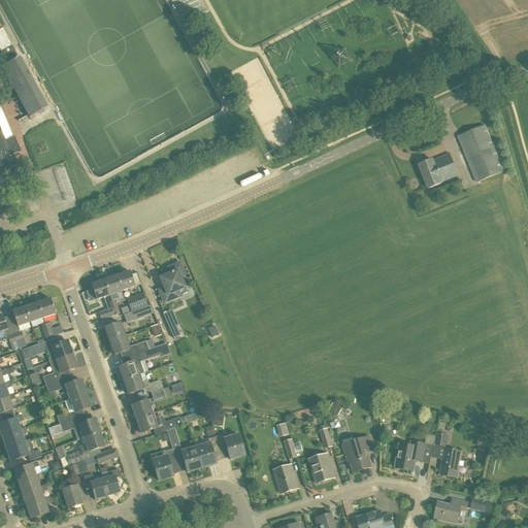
[(0,28),(0,51),(0,52),(11,45),(2,28),(0,28)]
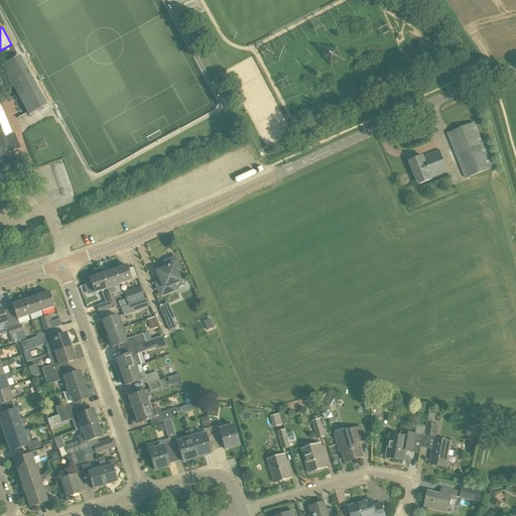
[(29,115),(46,106),(19,56),(2,66),(29,115)]
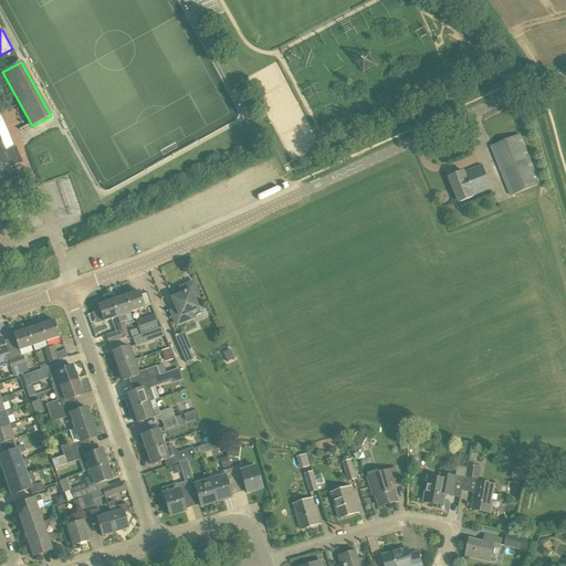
[(511,197),(541,185),(520,134),(490,146),(511,197)]
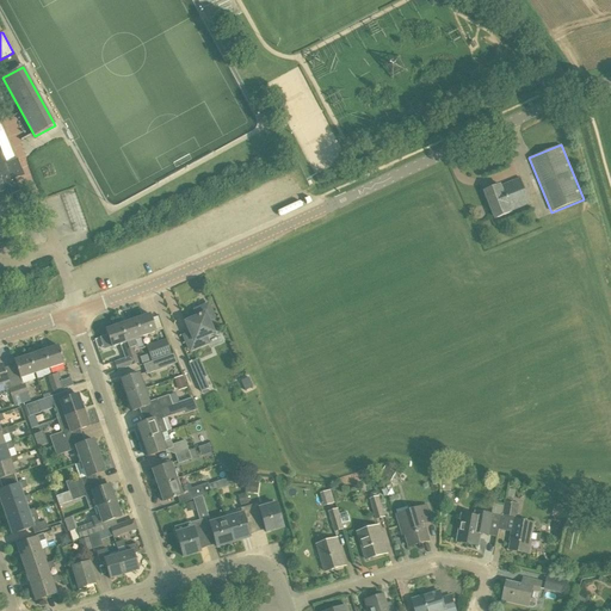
[(0,192),(7,190),(5,183),(13,179),(6,162),(0,147),(0,192)]
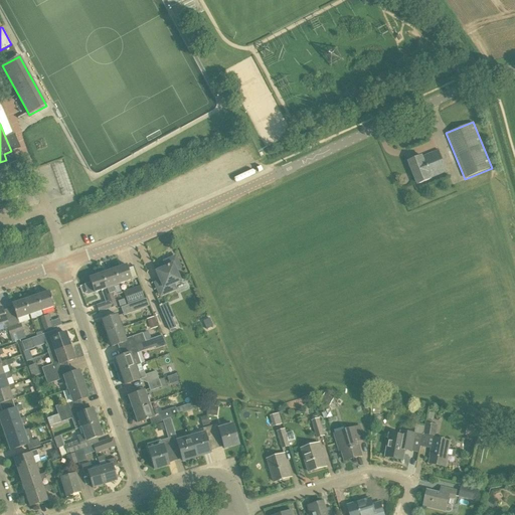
[(235,145),(246,140),(244,136),(233,141),(235,145)]
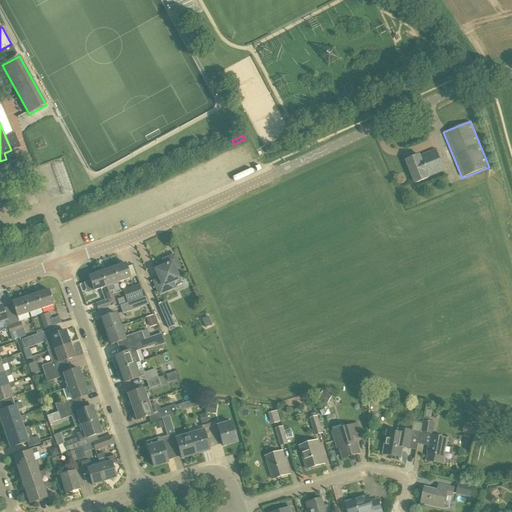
[(445,171),(436,149),(420,155),(406,160),(415,183),(429,178),(445,171)]
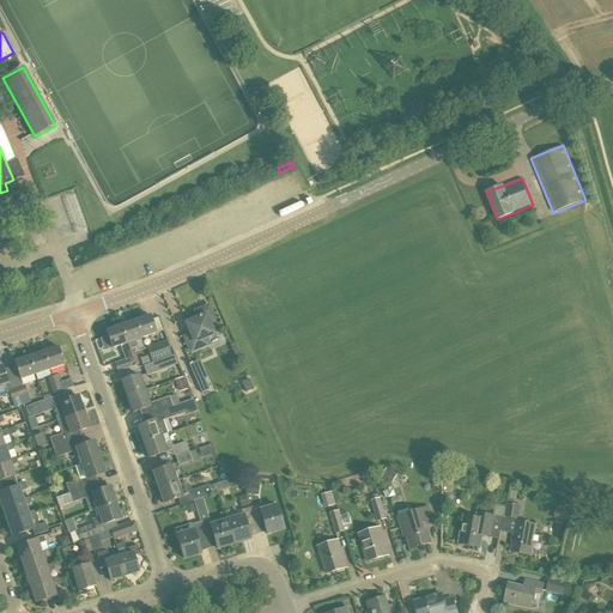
[(190,351),(210,344),(206,337),(213,334),(207,322),(214,319),(208,305),(195,311),(199,319),(187,323),(192,334),(184,338),(190,351)]
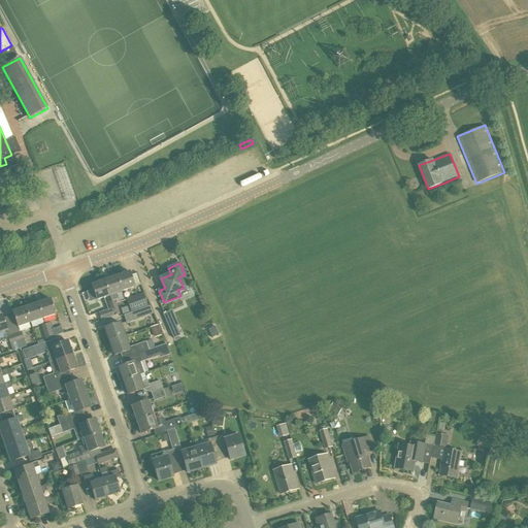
[(117,275),(123,291),(134,287),(129,271),(117,275)]
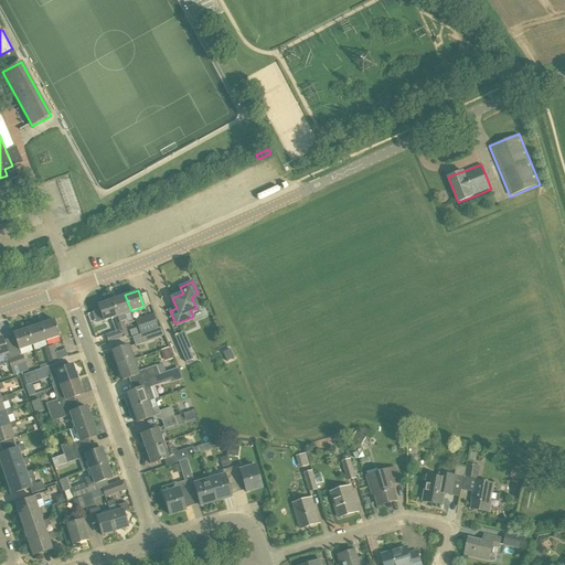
[(125,295),(112,299),(117,316),(119,322),(124,321),(126,320),(124,313),(131,311),(125,295)]
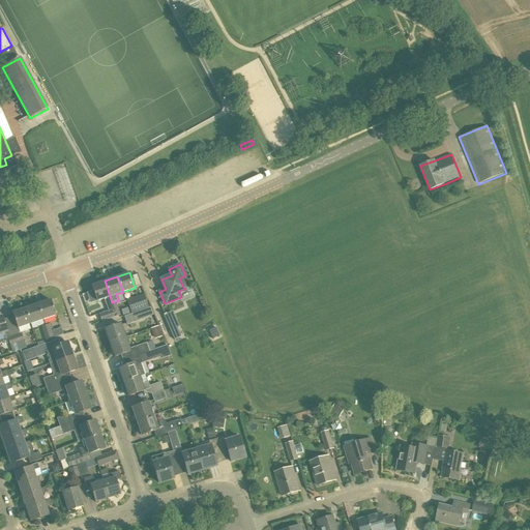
[(105,281),(91,286),(96,301),(104,298),(108,311),(98,314),(101,322),(113,318),(111,311),(114,310),(114,308),(118,307),(116,301),(112,302),(110,296),(105,281)]
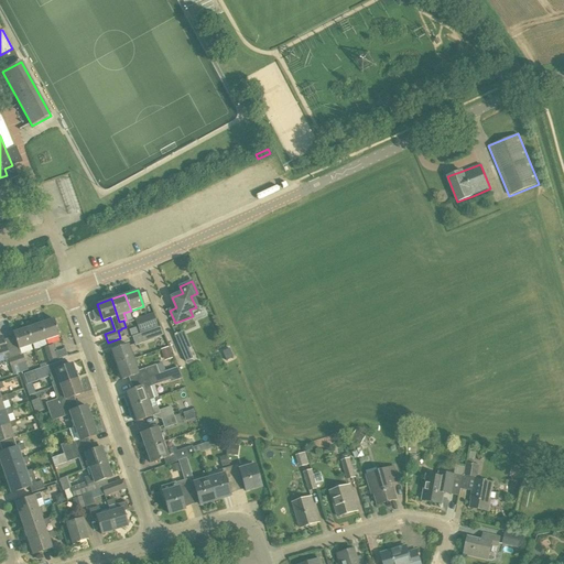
[(140,334),(159,327),(153,313),(134,320),(140,334)]
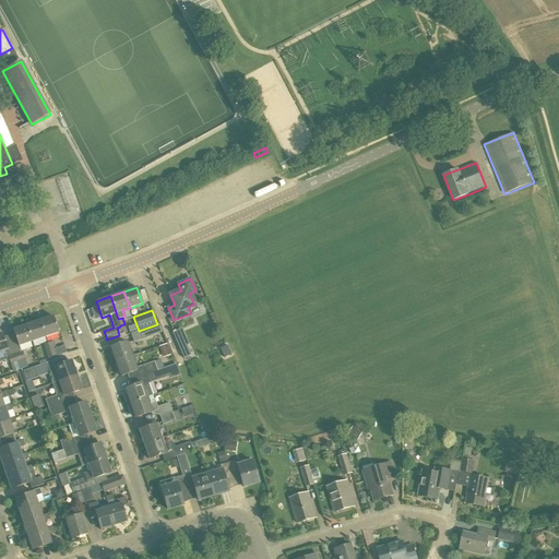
[(37,321),(44,337),(59,332),(54,316),(37,321)]
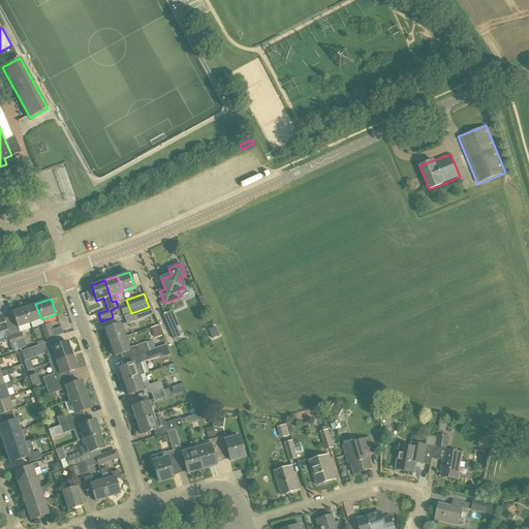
[(30,323),(41,319),(35,304),(25,308),(30,323)]
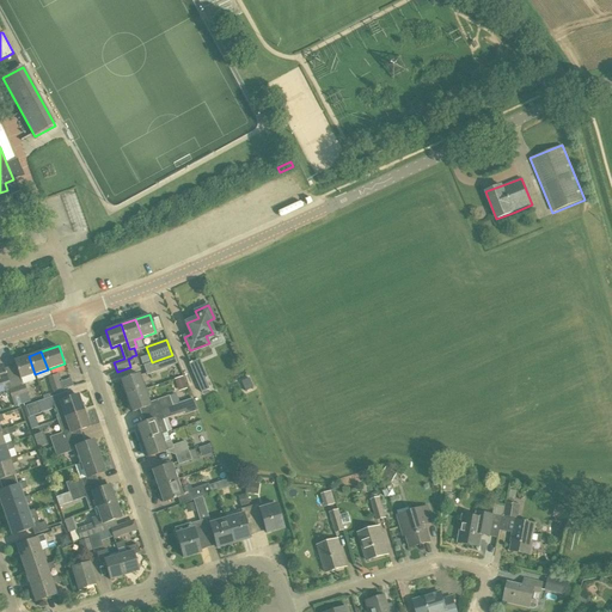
[(128,359),(130,367),(139,363),(136,355),(132,356),(132,357),(128,359)]
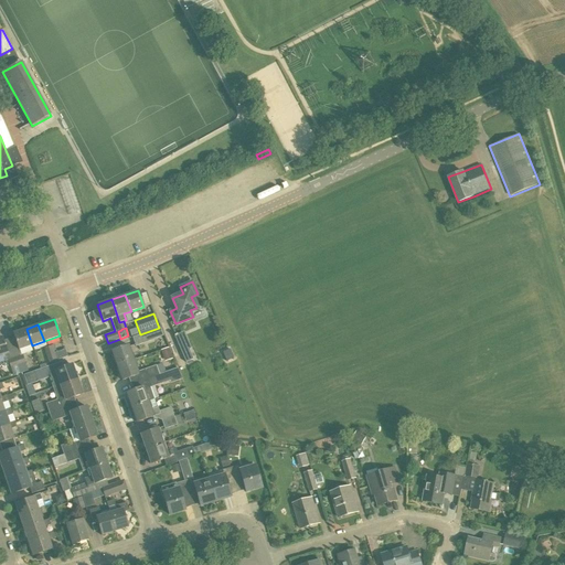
[(159,328),(140,334),(132,337),(136,347),(155,340),(153,339),(163,336),(160,328),(159,328)]
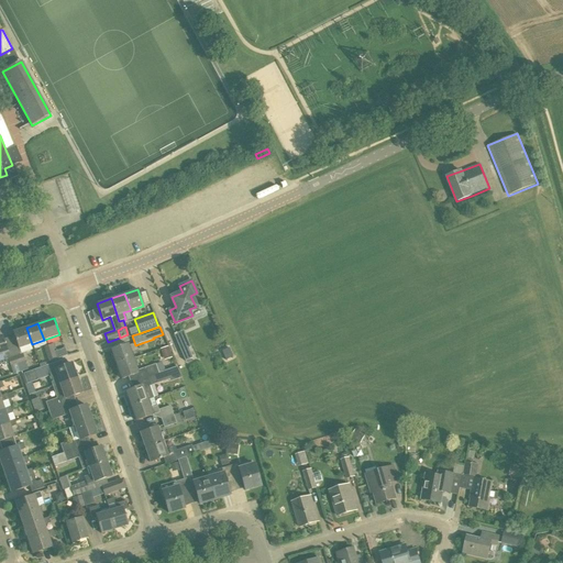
[(19,349),(32,344),(26,328),(12,332),(18,349),(13,351),(15,356),(14,356),(15,361),(18,360),(19,364),(18,364),(20,372),(21,372),(21,371),(28,368),(23,354),(21,354),(19,349)]
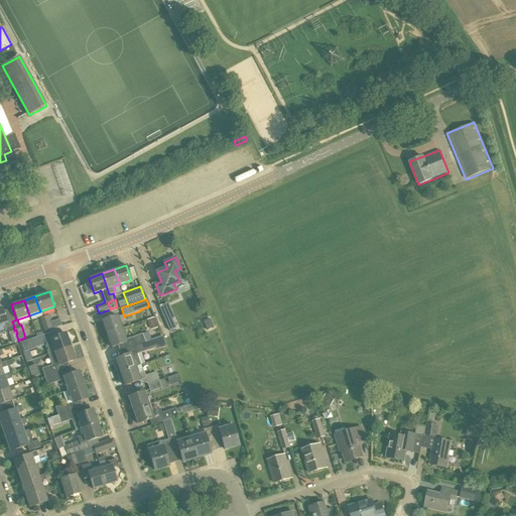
[(14,327),(12,321),(7,323),(2,307),(0,307),(0,325),(2,325),(5,333),(8,333),(12,343),(18,341),(16,334),(17,334),(16,330),(14,331),(13,327),(14,327)]
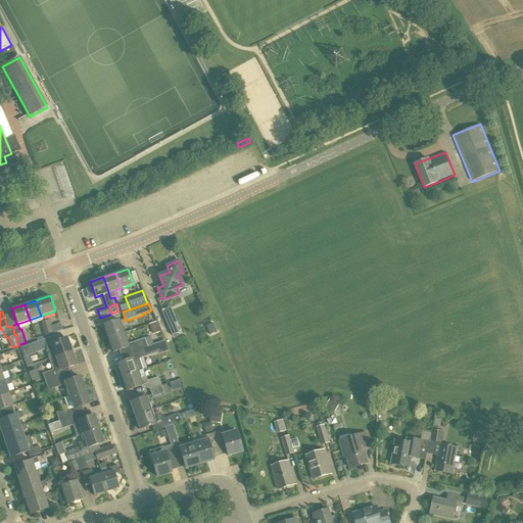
[(174,315),(164,318),(172,335),(178,332),(175,323),(177,322),(174,315)]
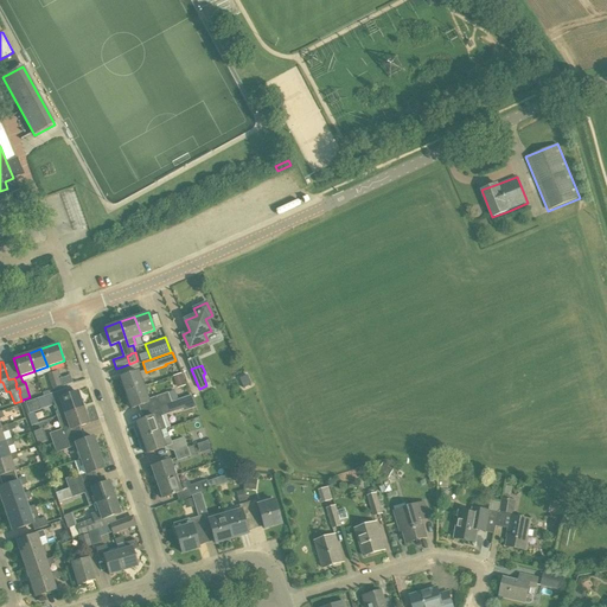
[(58,378),(56,371),(46,375),(52,390),(72,383),(70,375),(58,378)]
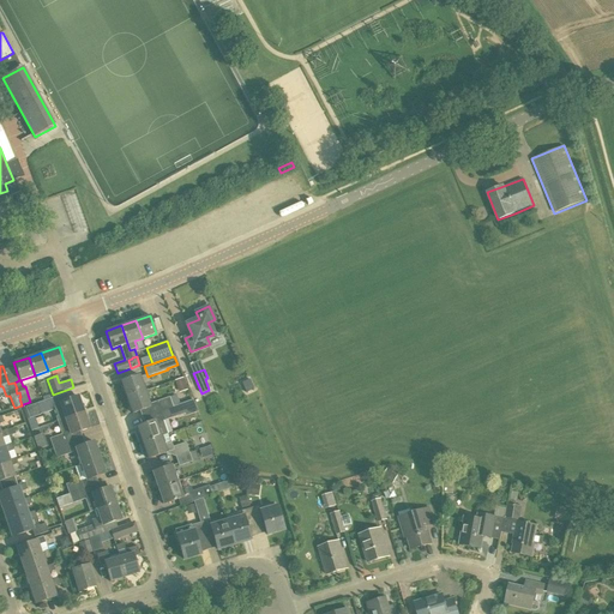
[(126,397),(145,391),(139,375),(121,381),(126,397)]
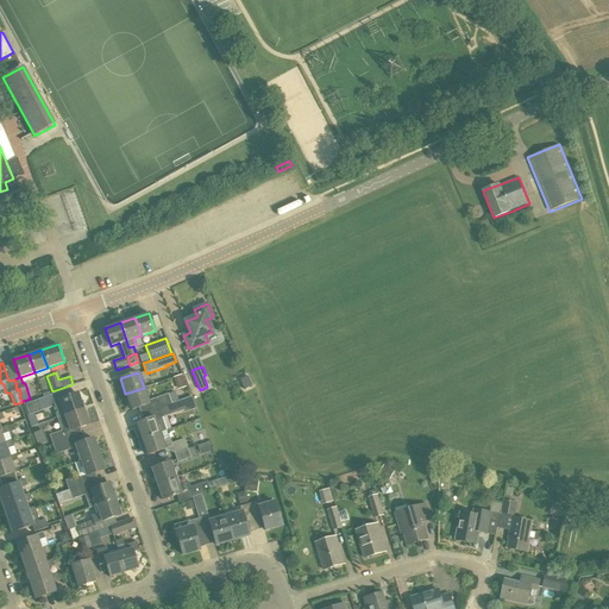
[(244,389),(251,385),(248,376),(240,380),(244,389)]
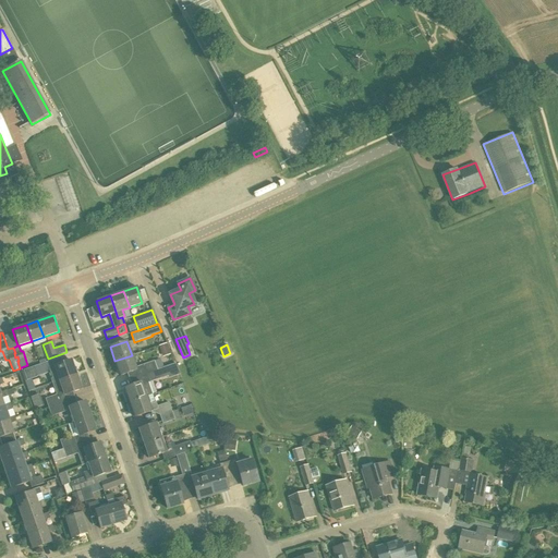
[(132,355),(114,361),(120,376),(126,373),(129,379),(157,370),(154,362),(154,361),(136,367),(132,355)]
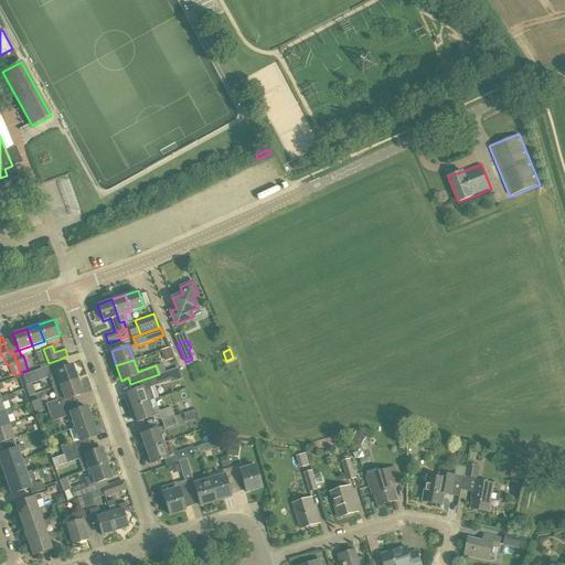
[(53,387),(77,379),(72,364),(64,368),(62,361),(25,374),(23,374),(28,385),(49,377),(53,387)]
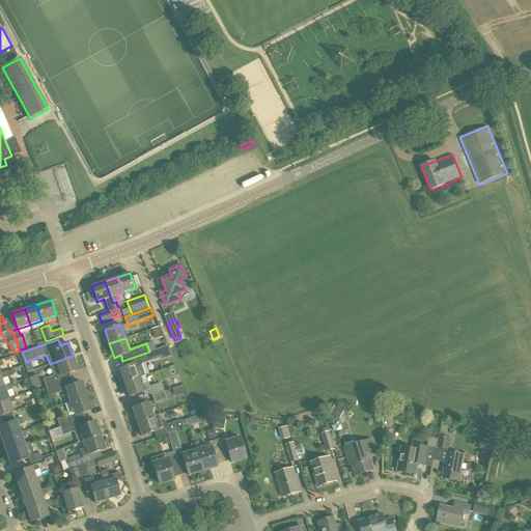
[(156,350),(149,352),(152,360),(160,358),(157,350),(156,350)]
